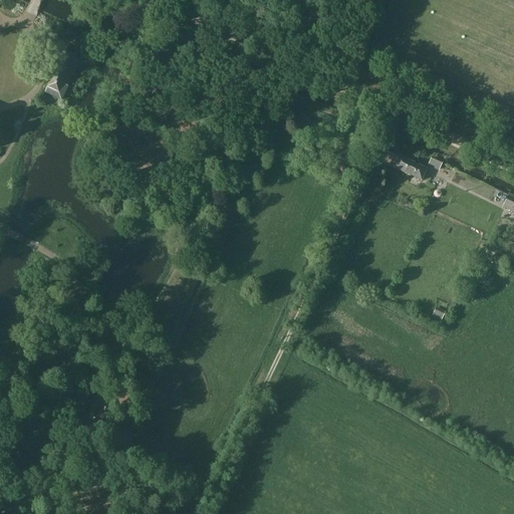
[(44,94),(61,101),(80,58),(64,51),(44,94)]
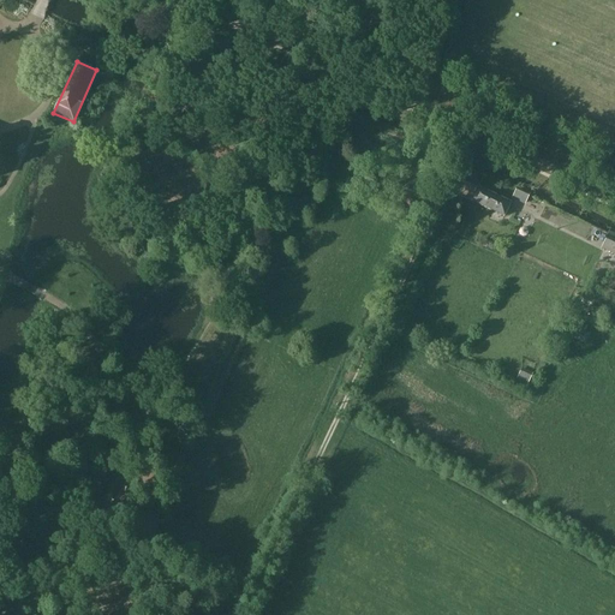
[(471,202),(477,187),(464,181),(458,196),(471,202)]
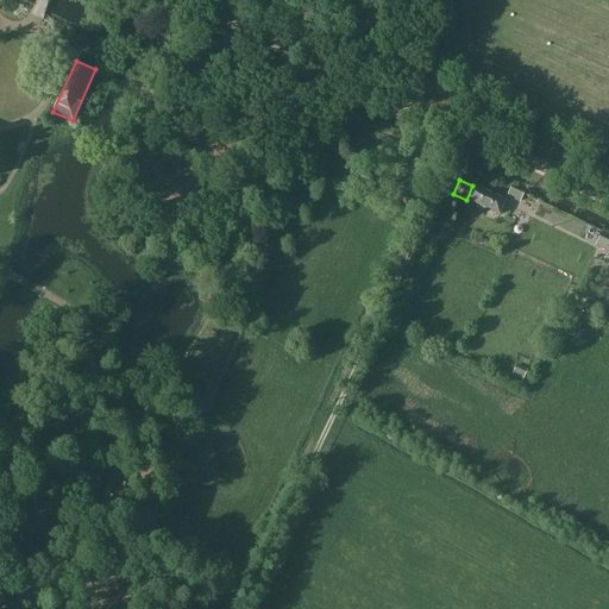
[(472,186),(466,200),(498,214),(504,201),(472,186)]
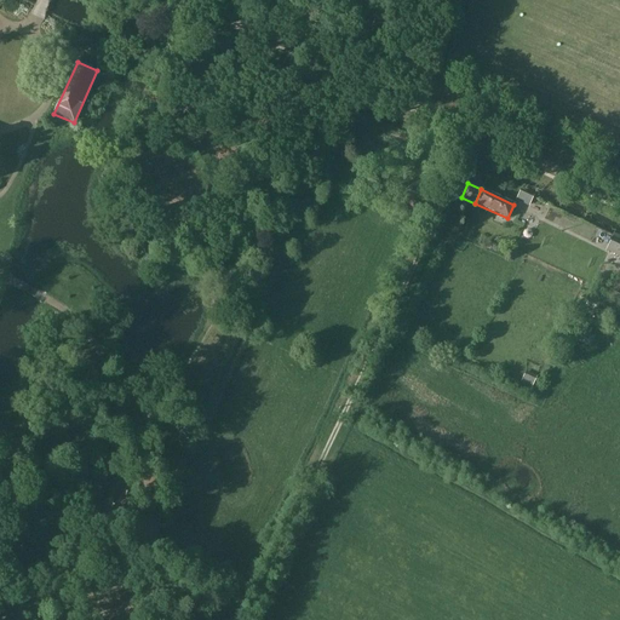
[(521,189),(515,200),(529,207),(534,196),(521,189)]
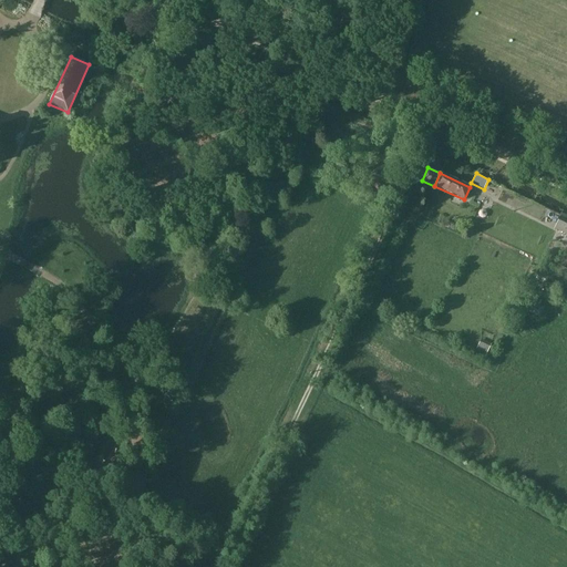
[(478,212),(477,215),(478,218),(482,219),(485,218),(487,215),(485,212),(482,210),(478,212)]
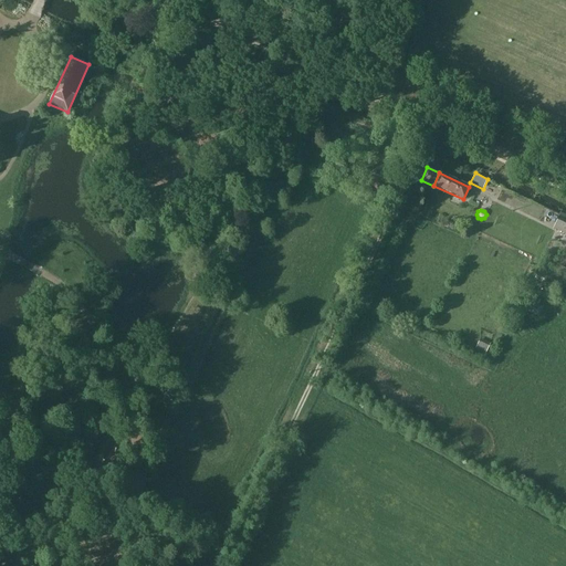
[(565,216),(561,213),(553,229),(565,234),(565,216)]
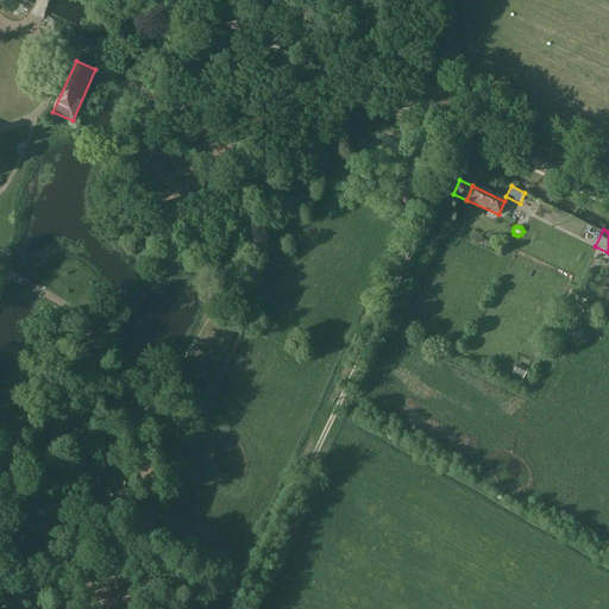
[(571,325),(566,336),(579,341),(585,331),(571,325)]
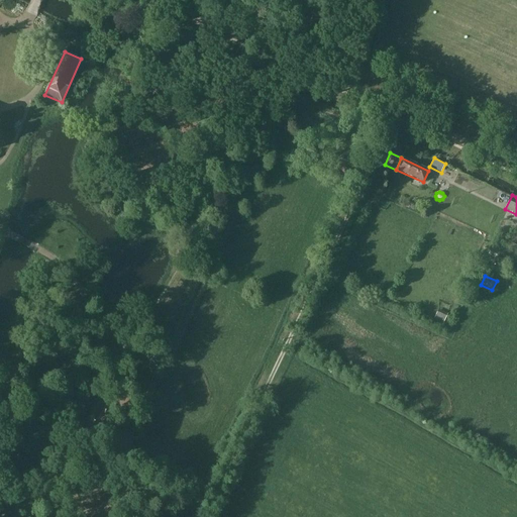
All buildings are outlined.
